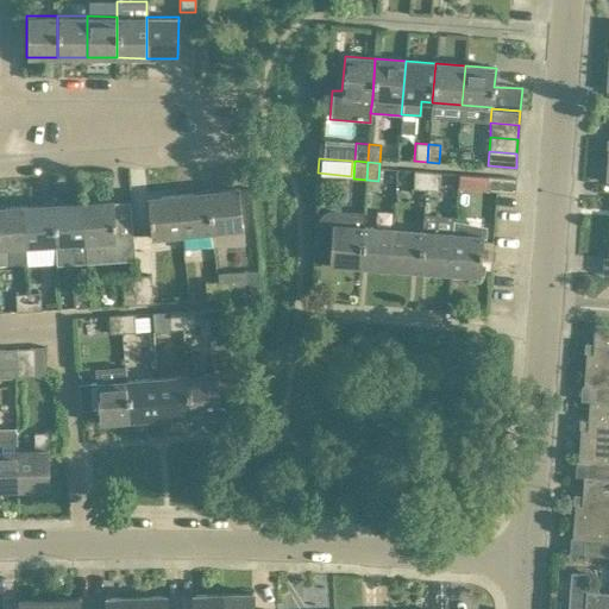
[(425,189),(426,171),(413,170),(412,188),(425,189)]
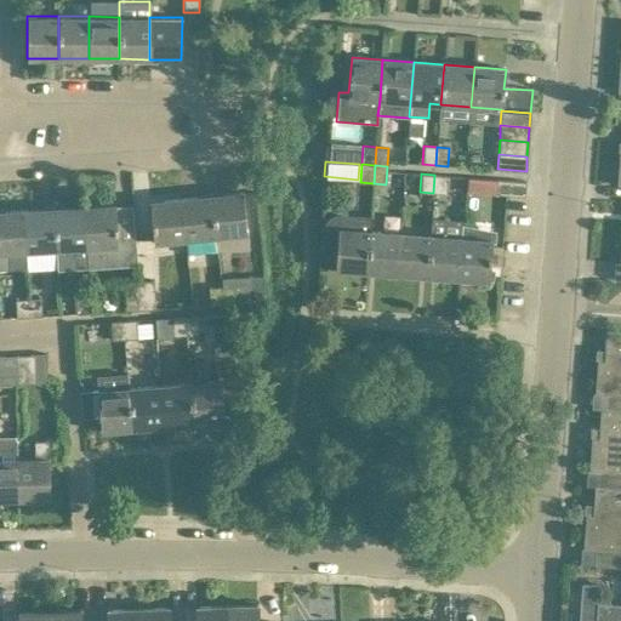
[(448,176),(434,175),(433,193),(446,194),(448,176)]
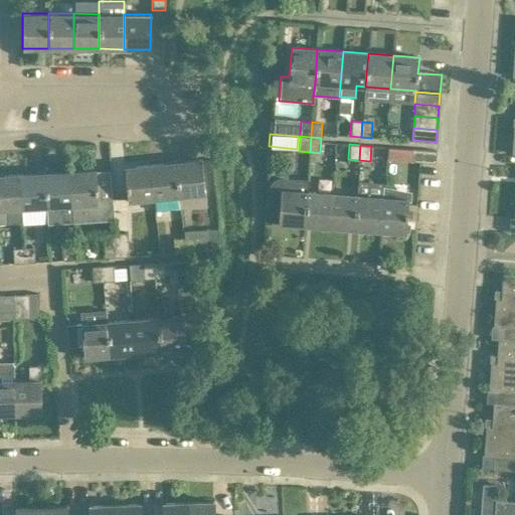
[(410,161),(435,163),(436,151),(411,149),(410,161)]
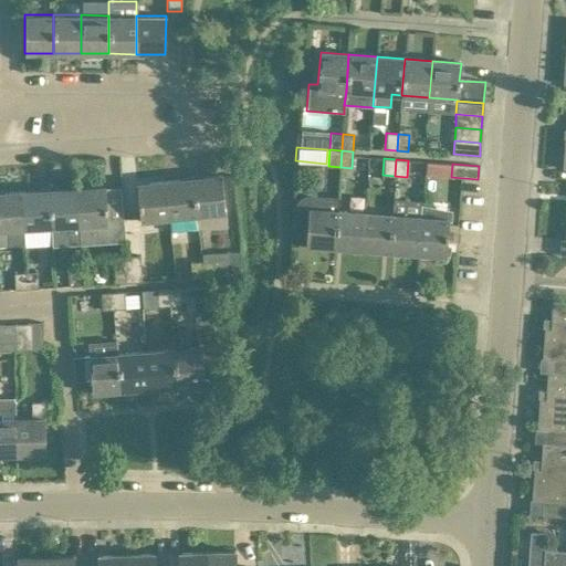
[(220,176),(192,179),(196,215),(224,212),(234,211),(231,179),(220,180),(220,176)]
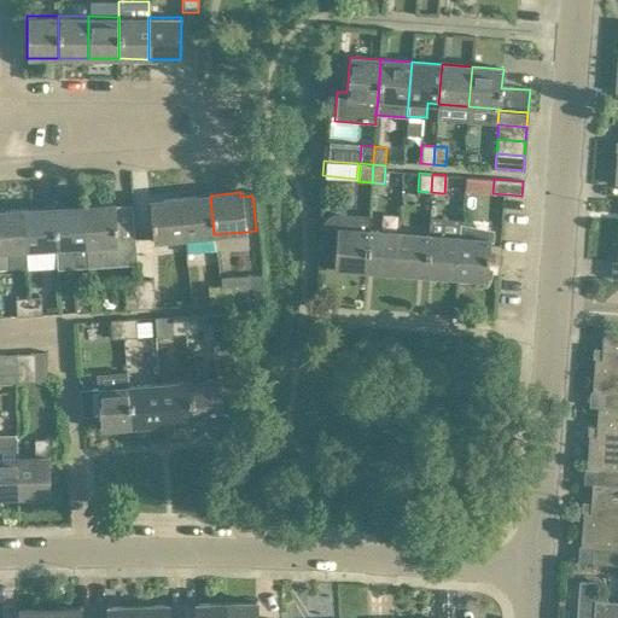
[(210,196),(180,198),(184,238),(186,252),(216,250),(214,234),(210,196)]
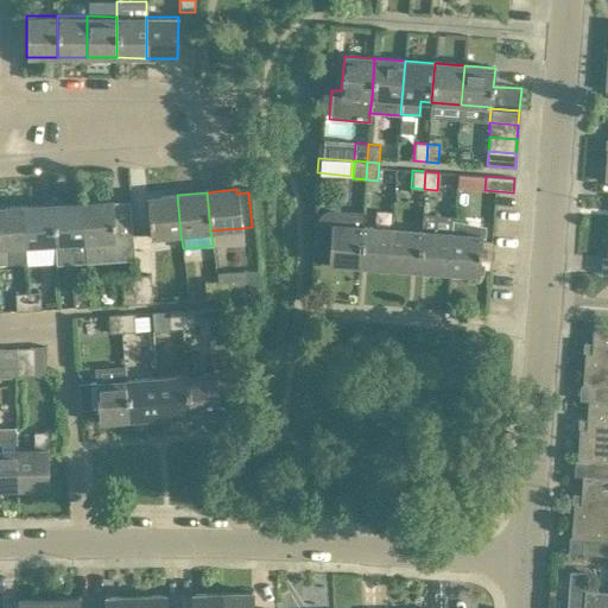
[(181,234),(177,195),(147,198),(151,238),(181,234)]
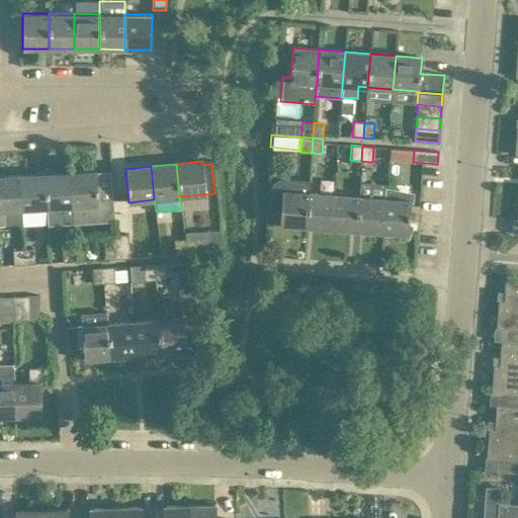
[(98,200),(96,171),(70,172),(72,205),(73,224),(76,224),(76,220),(110,218),(110,222),(114,222),(113,199),(98,200)]
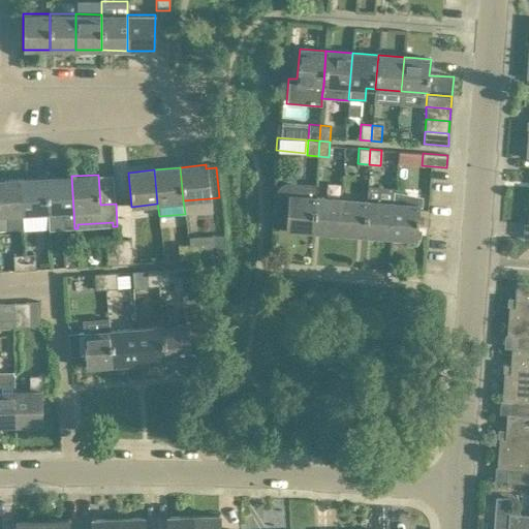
[(71,176),(45,178),(48,212),(49,230),(61,229),(60,211),(73,210),(71,176)]
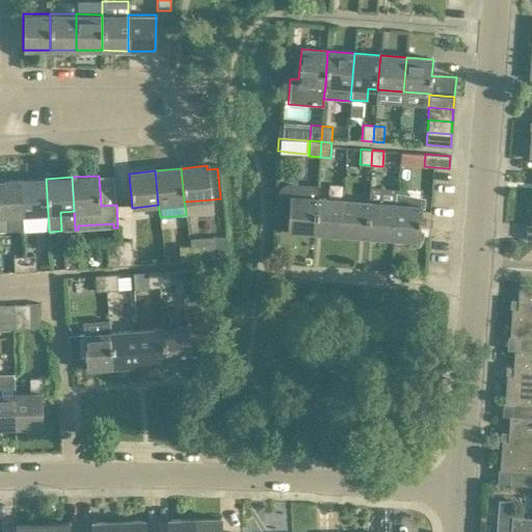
[(48,213),(46,179),(20,180),(22,214),(48,213)]
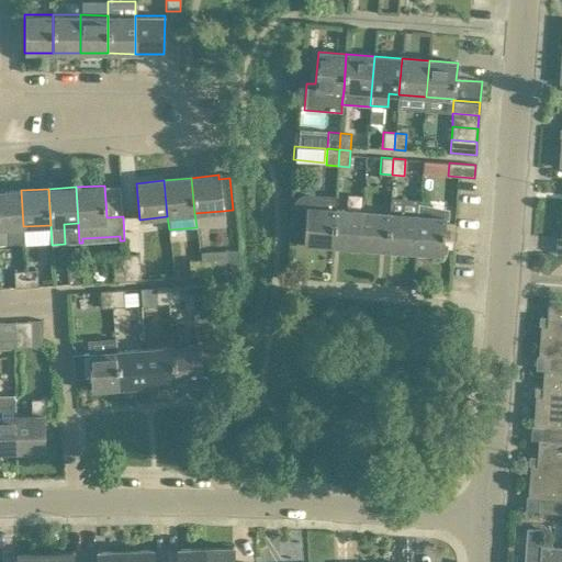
[(23,226),(21,190),(0,191),(0,245),(9,245),(9,227),(23,226)]
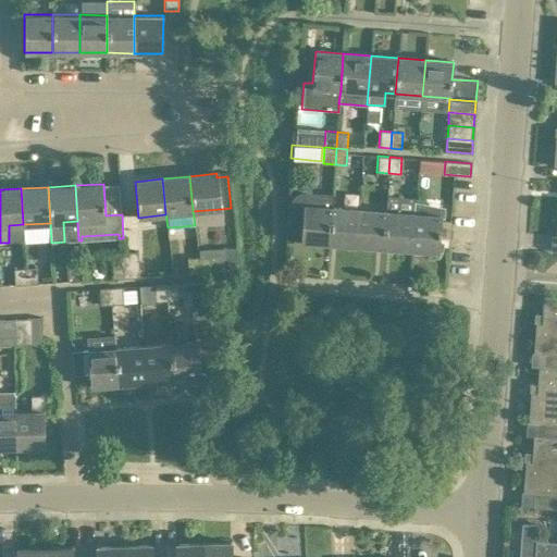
[(292,203),(292,206),(292,208),(292,210),(293,212),(294,214),(296,215),(297,218),(299,218),(301,219),(300,242),(327,244),(331,207),(332,196),(304,194),(301,195),(299,195),(297,196),(295,197),(294,199),(293,201),(292,203)]
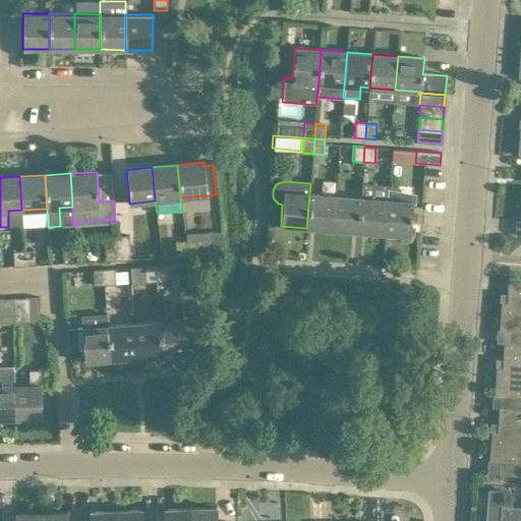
[(333,230),(335,195),(309,193),(306,228),(333,230)]
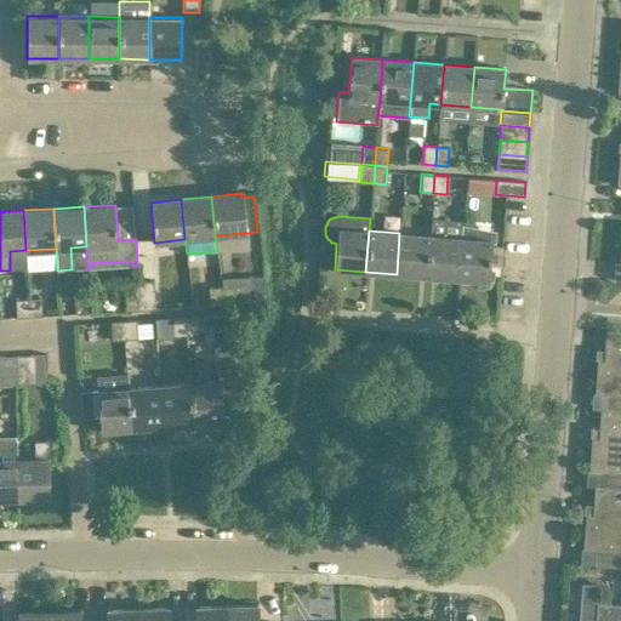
[(427,277),(429,235),(399,233),(397,274),(427,277)]
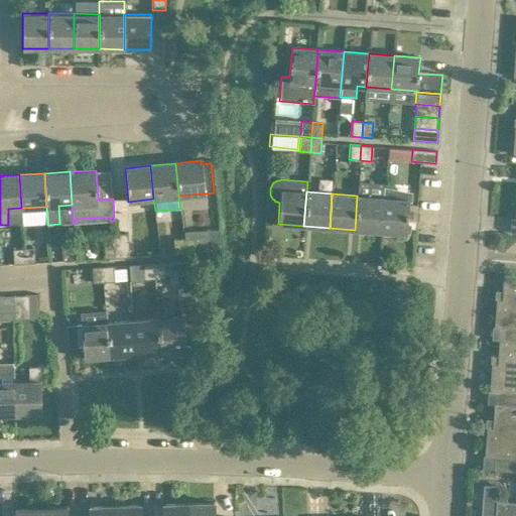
[(380,231),(382,198),(357,196),(355,230),(380,231)]
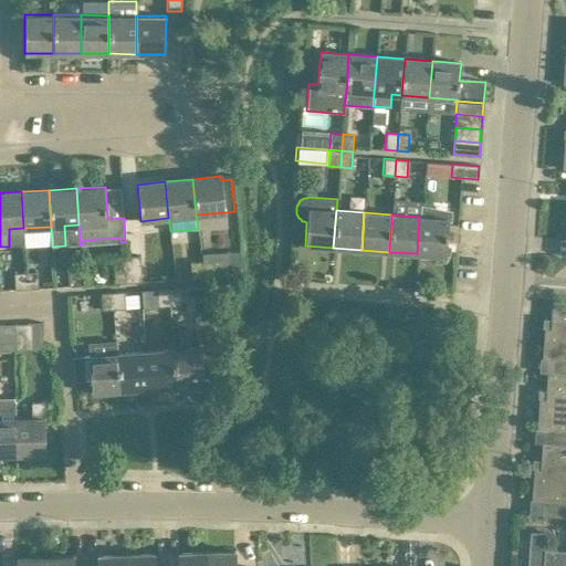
[(448,219),(419,217),(417,253),(444,255),(448,219)]
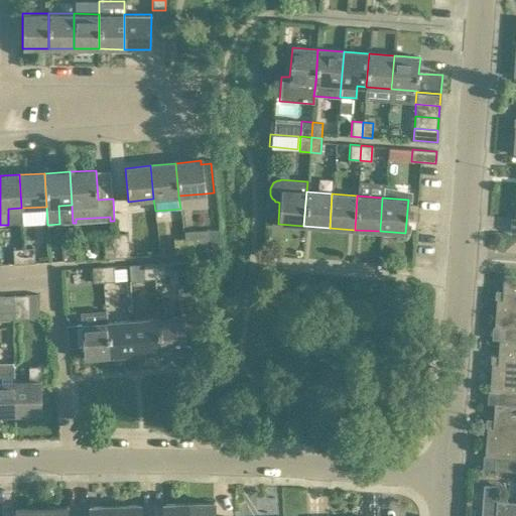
[(127,232),(115,233),(116,257),(128,257),(127,232)]
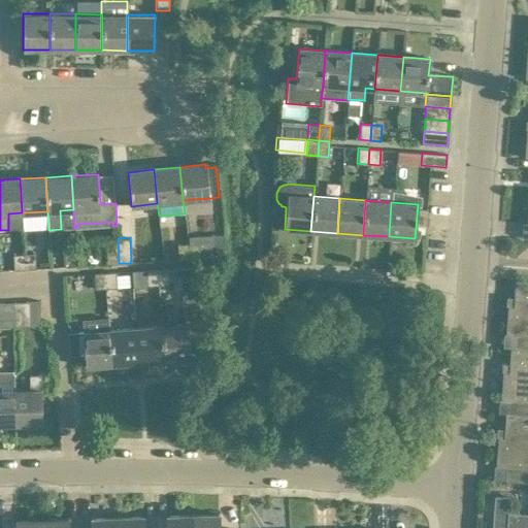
[(119,263),(118,238),(105,239),(106,264),(119,263)]
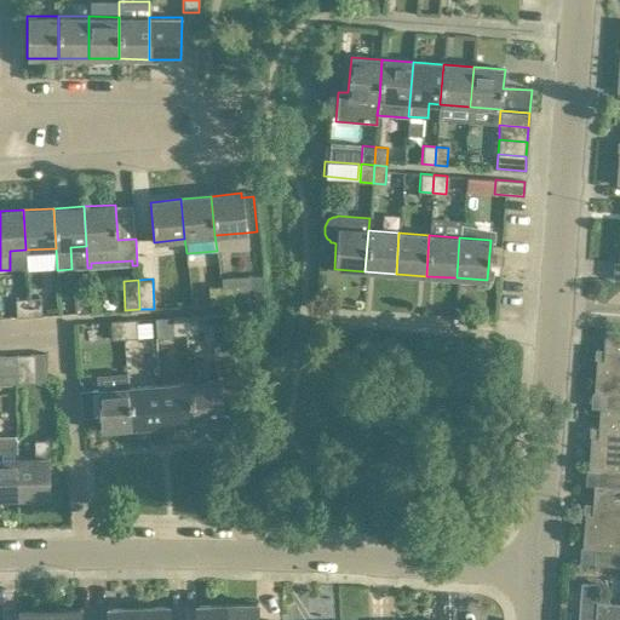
[(234,285),(220,286),(222,304),(234,304),(234,285)]
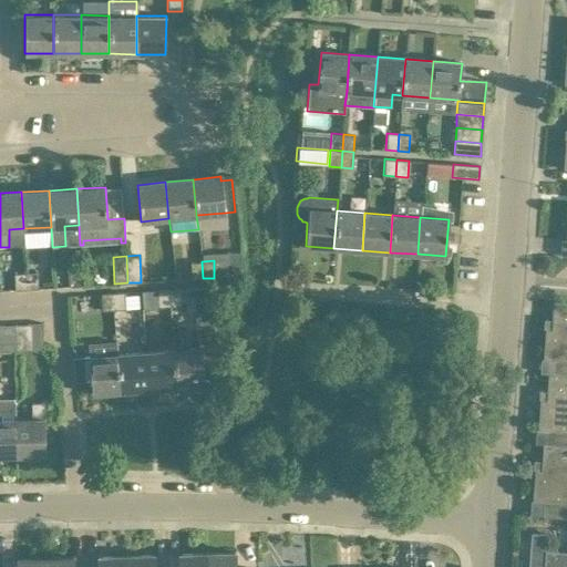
[(203,278),(202,261),(189,261),(191,279),(203,278)]
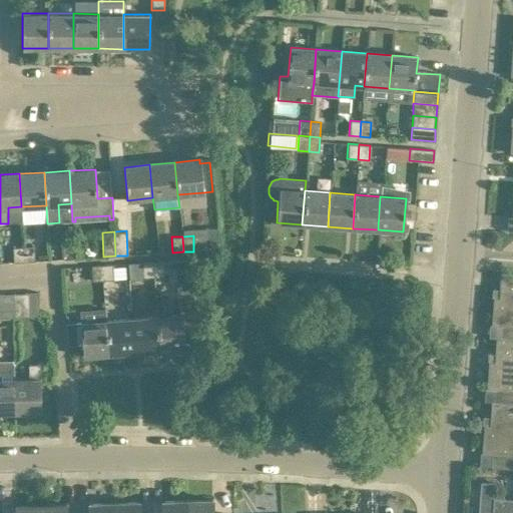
[(73,243),(63,243),(63,259),(74,259),(73,243)]
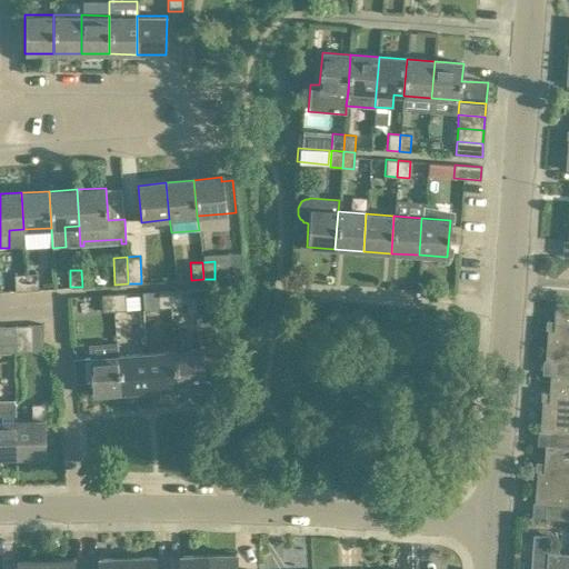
[(26,290),(25,273),(13,273),(13,290),(26,290)]
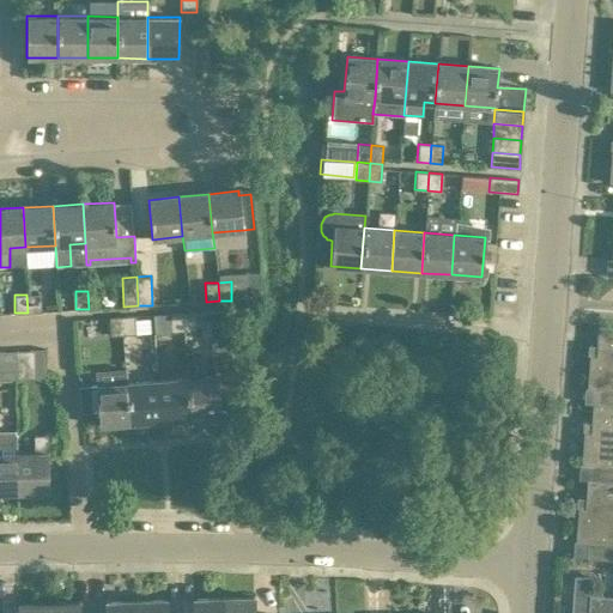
[(40,295),(26,295),(28,313),(41,313),(40,295)]
